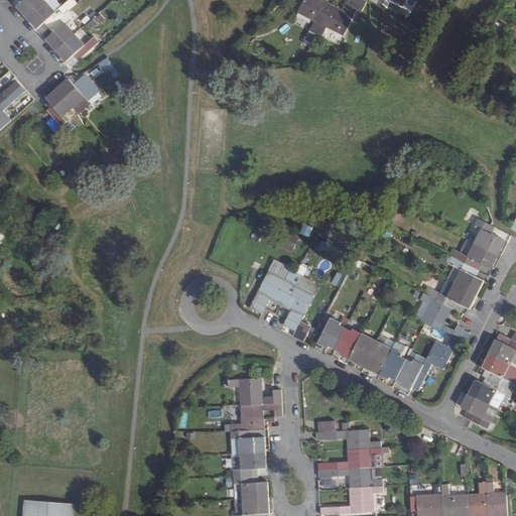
[(24,0),(18,5),(28,17),(46,1),(45,0),(24,0)]
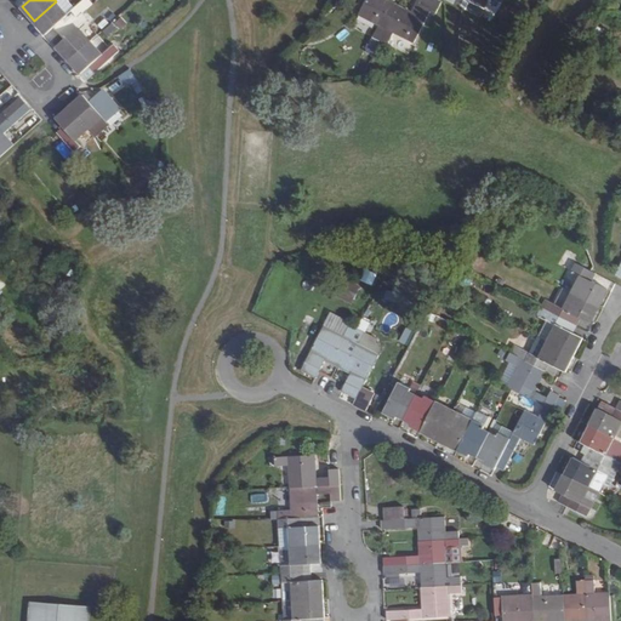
[(34,21),(46,34),(55,27),(58,23),(63,30),(78,17),(84,12),(93,4),(90,0),(84,0),(75,9),(73,11),(68,15),(56,1),(34,21)]
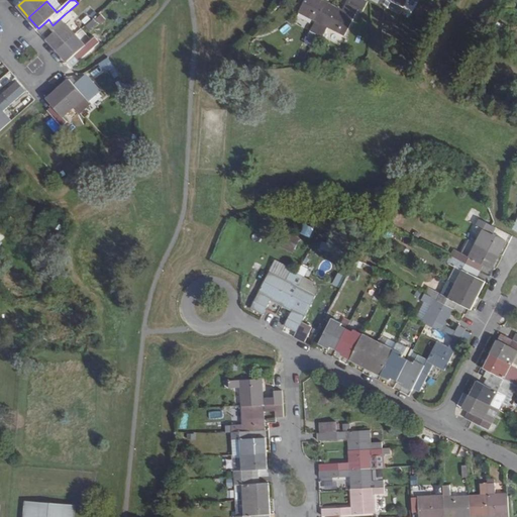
[(63,7),(57,0),(47,0),(46,1),(57,12),(61,9),(63,7)]
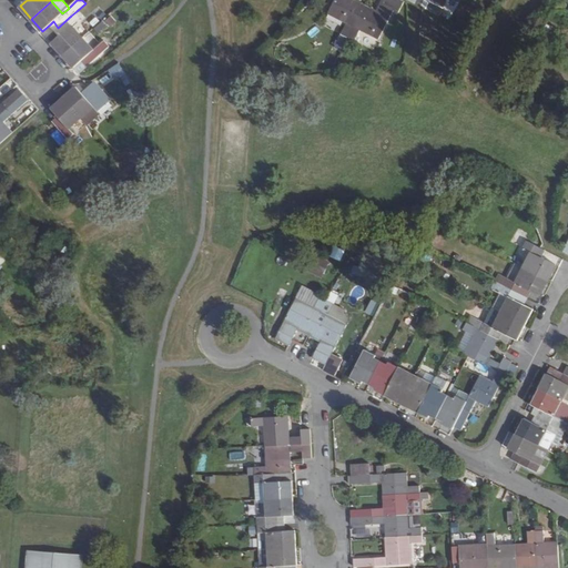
[(346,23),(337,41),(345,44),(348,38),(365,3),(358,0),(335,0),(330,14),(346,23)]
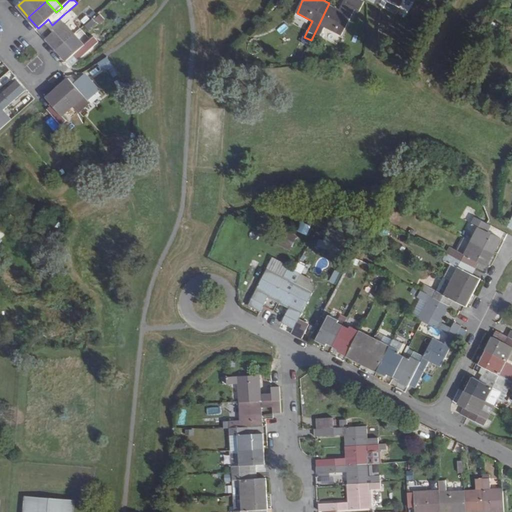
[(362,0),(344,0),(340,9),(329,3),(314,34),(320,37),(325,28),(341,36),(356,7),(361,10),(365,1),(362,0)]
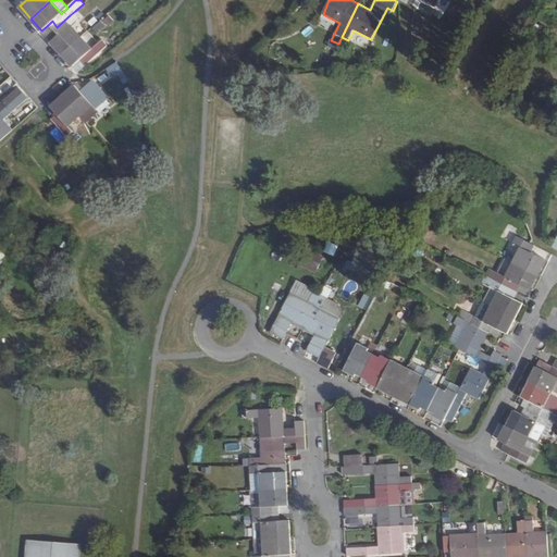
[(421,1),(421,0),(408,0),(407,3),(415,7),(430,14),(434,8),(421,1)]
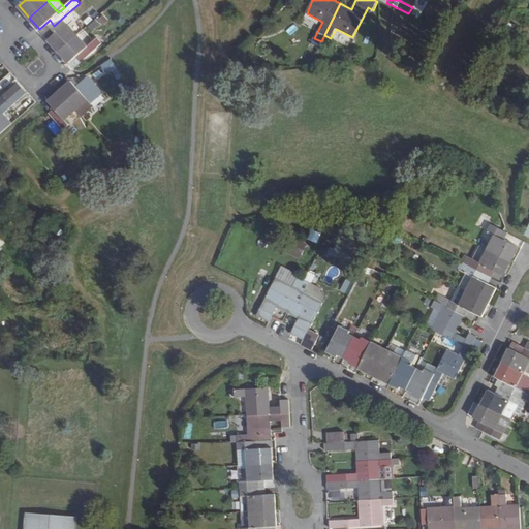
[(59,52),(71,40),(78,35),(67,24),(71,20),(75,17),(71,10),(66,14),(54,26),(59,31),(56,33),(49,39),(59,52)]
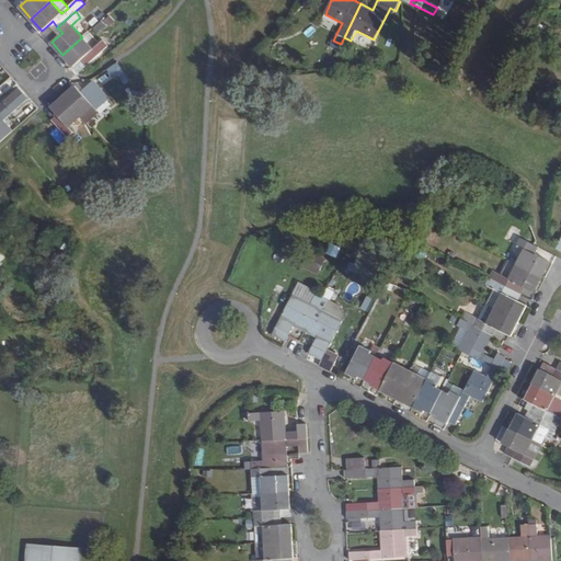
[(94,14),(87,22),(98,34),(105,26),(94,14)]
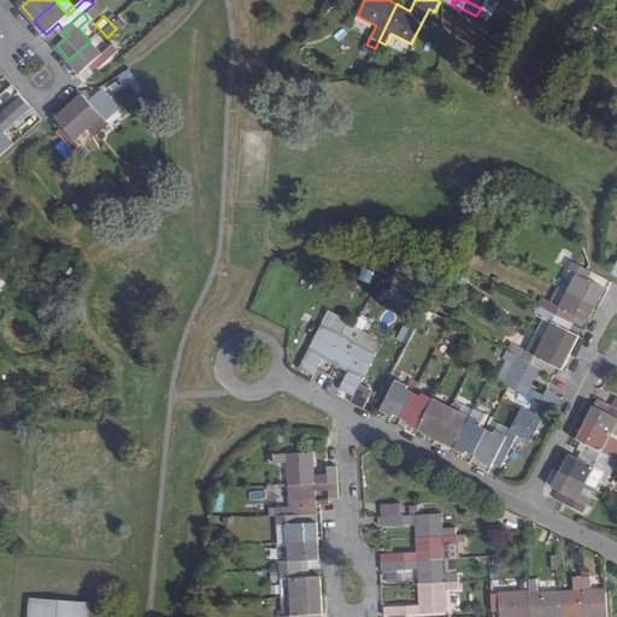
[(106,51),(101,54),(90,41),(83,47),(69,60),(80,74),(88,66),(92,63),(98,69),(112,57),(106,51)]
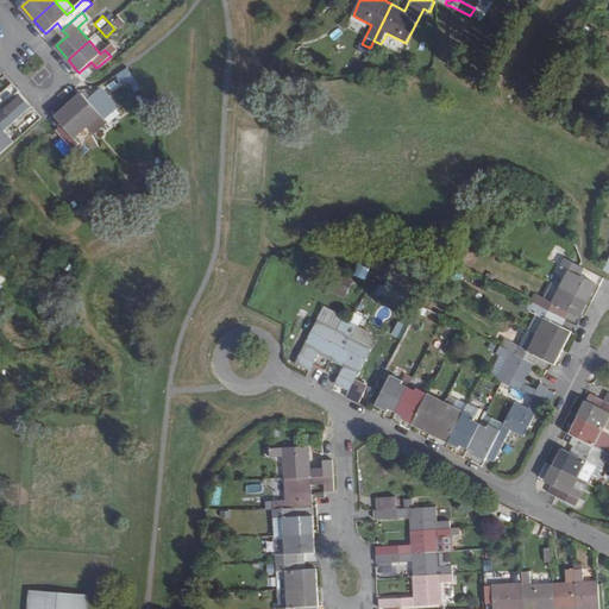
[(115,73),(130,93),(139,87),(125,67),(115,73)]
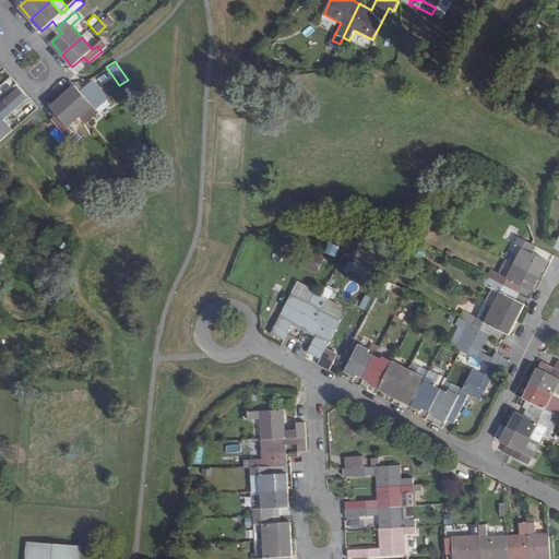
[(98,87),(92,93),(90,91),(84,95),(82,93),(74,85),(62,96),(80,115),(84,121),(97,110),(96,108),(107,98),(98,87)]
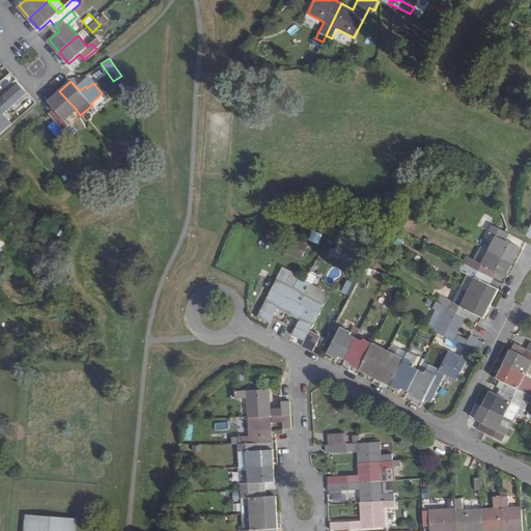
[(0,108),(22,88),(18,83),(0,98),(0,108)]
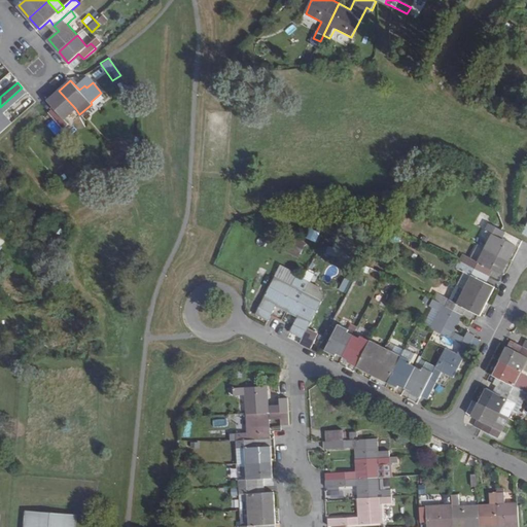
[(0,132),(11,123),(4,113),(27,93),(22,88),(0,107),(0,132)]
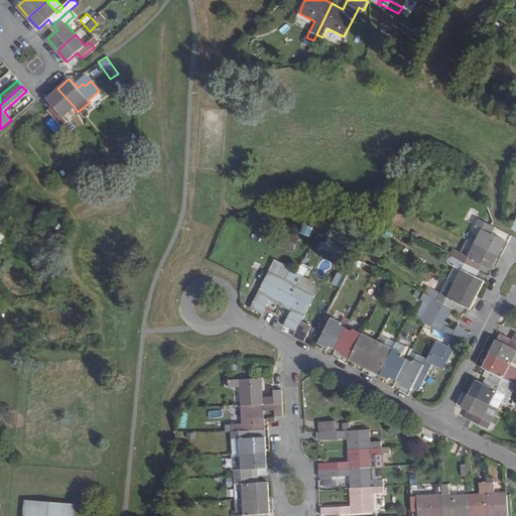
[(62,116),(74,106),(57,89),(47,99),(52,105),(55,108),(50,113),(61,125),(67,120),(62,116)]
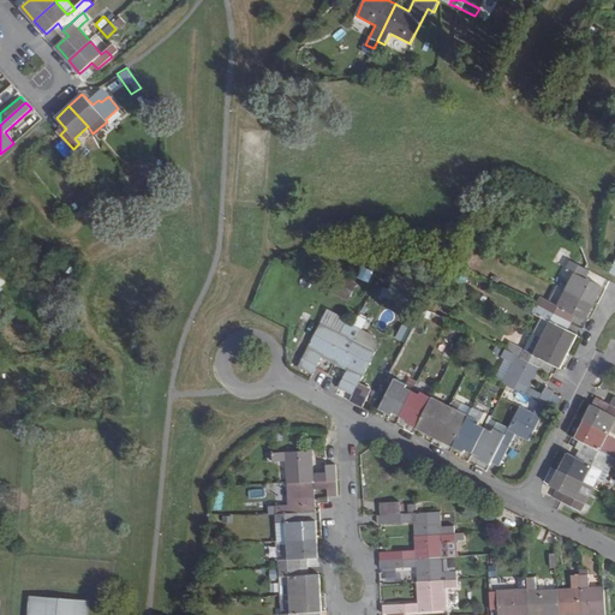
[(67,160),(75,155),(63,141),(55,147),(67,160)]
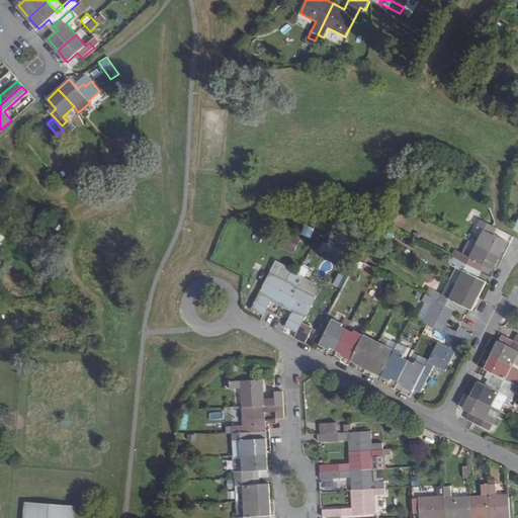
[(477,227),(484,231),(477,244),(500,255),(506,242),(494,235),(497,228),(481,220),(477,227)]
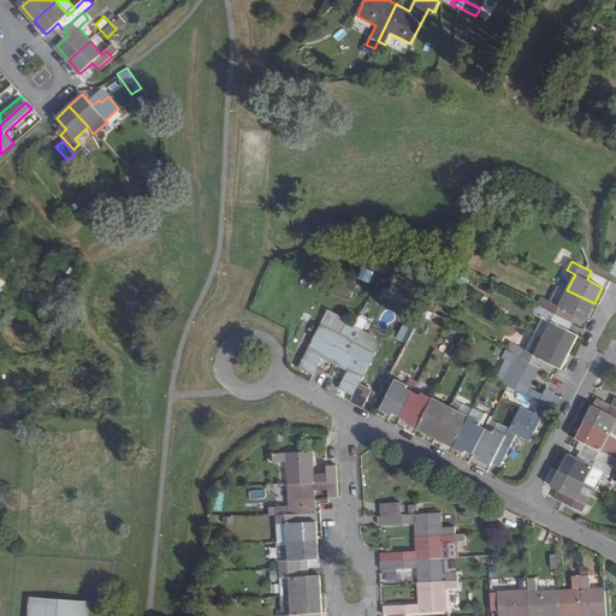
[(368,283),(373,271),(361,265),(356,277),(368,283)]
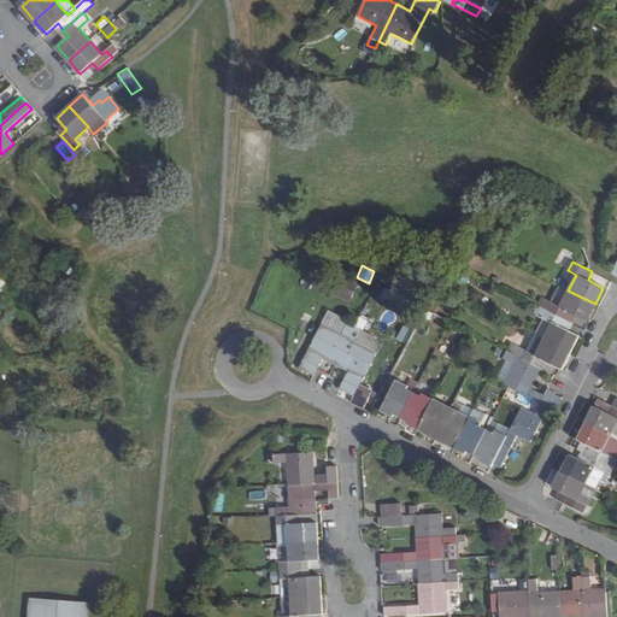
[(342,281),(338,292),(351,299),(357,287),(342,281)]
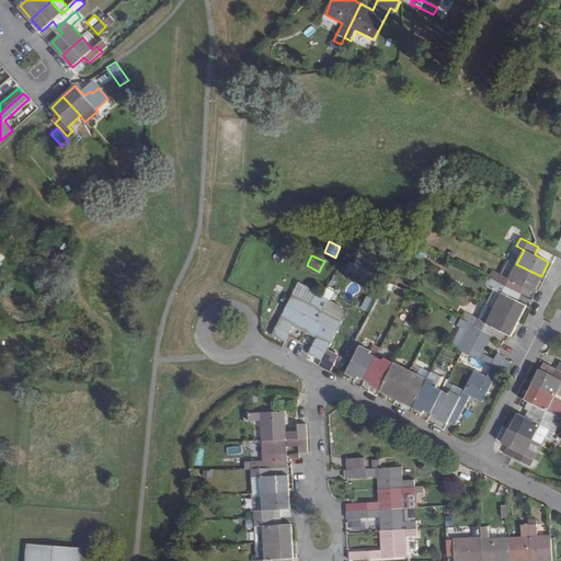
[(508,278),(516,264),(508,260),(501,275),(508,278)]
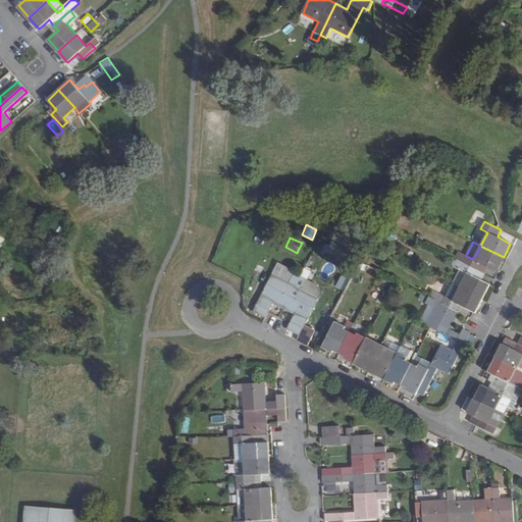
[(479,270),(482,264),(490,268),(497,271),(504,257),(480,246),(473,259),(466,256),(463,262),(479,270)]
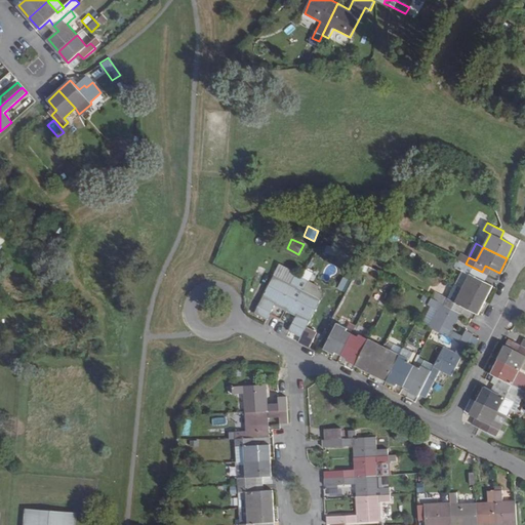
[(287,248),(285,251),(297,257),(298,254),(287,248)]
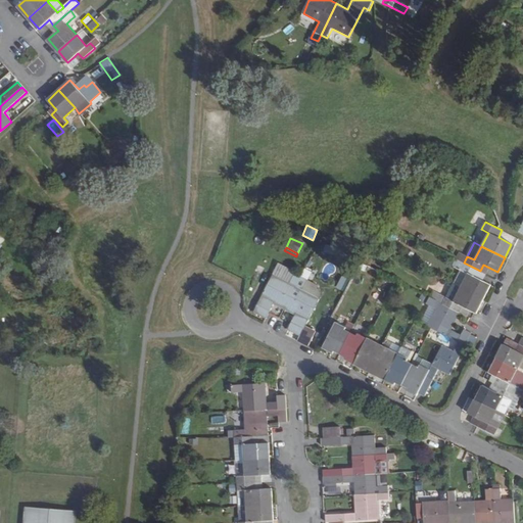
[(484,282),(477,278),(480,271),(464,263),(461,270),(467,273),(461,286),(483,298),(490,284),(484,282)]
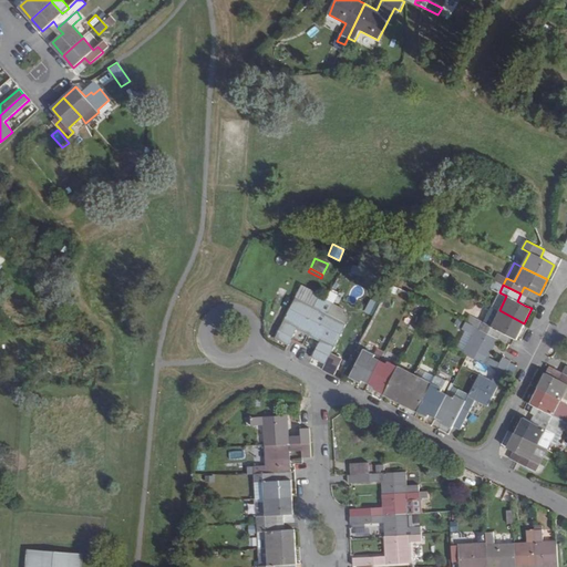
[(533,291),(524,287),(521,294),(528,298),(533,291)]
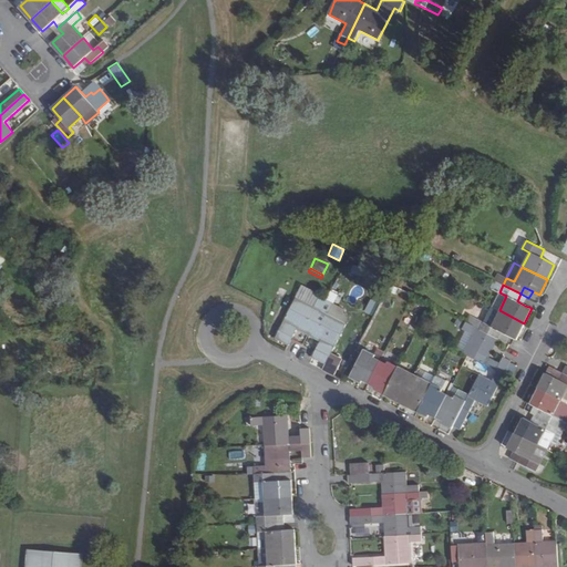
[(299,289),(295,299),(313,308),(318,299),(299,289)]
